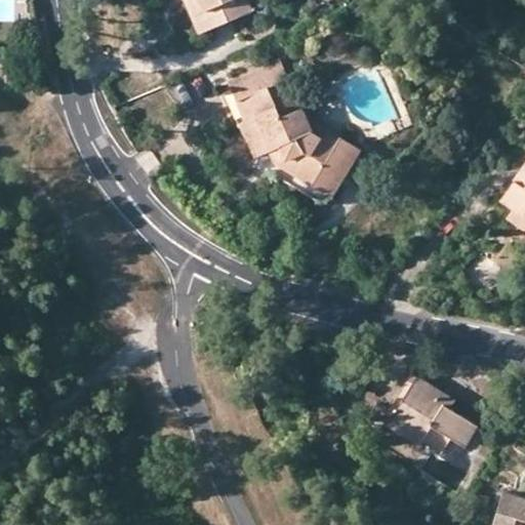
[(186,0),(200,33),(209,29),(197,0),(186,0)]
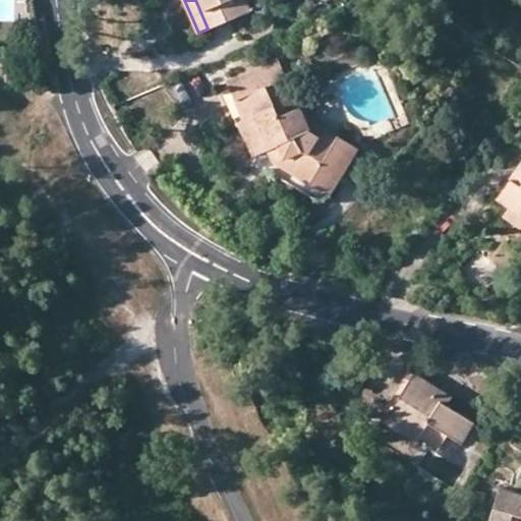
[(195,0),(208,29),(250,10),(246,0),(195,0)]
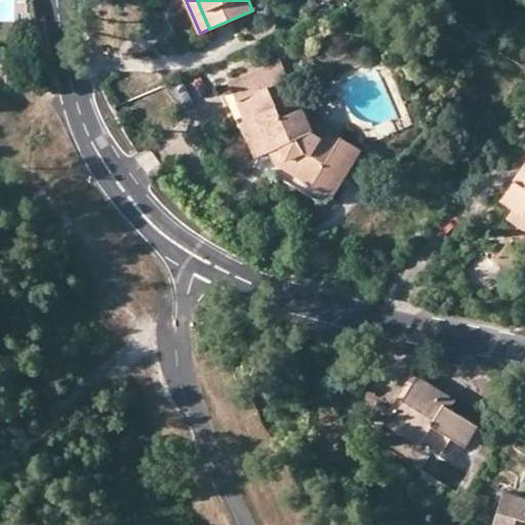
[(236,101),(245,121),(254,117),(269,150),(275,162),(333,197),(363,149),(305,113),(281,57),(229,80),(238,99),(236,101)]
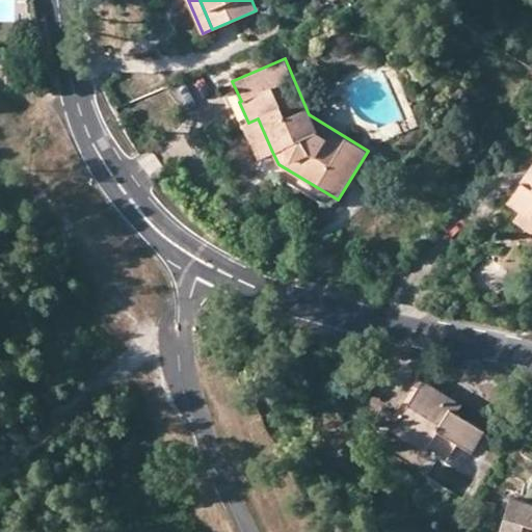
[(259,158),(272,152),(258,118),(248,123),(243,125),(259,158)]
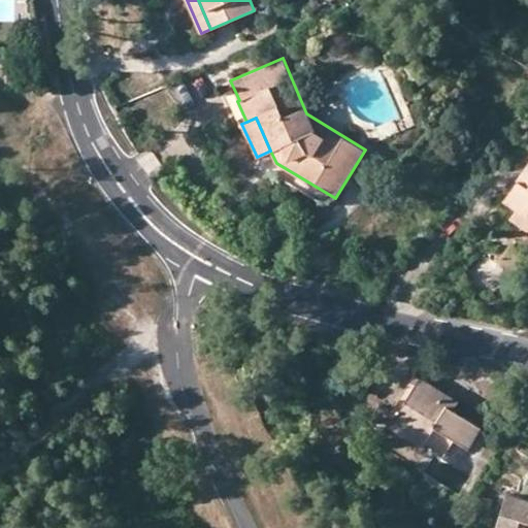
[(527,218),(527,166),(504,202),(516,210),(527,218)]
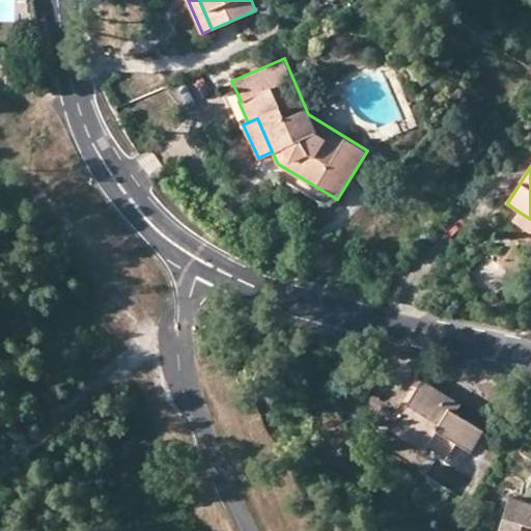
[(530,234),(530,219),(519,212),(512,223),(530,234)]
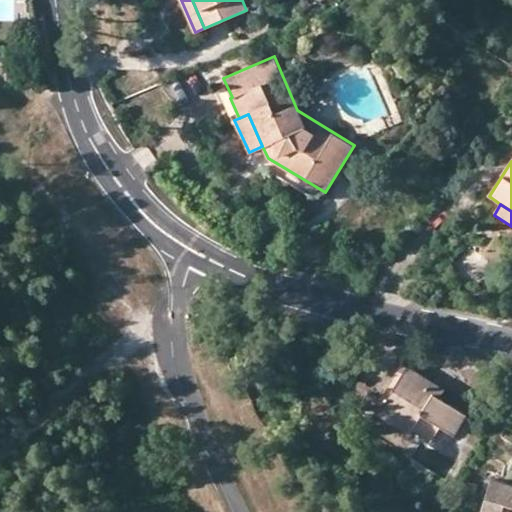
[(465,415),(439,398),(426,390),(431,382),(408,368),(384,407),(413,426),(412,429),(430,440),(440,426),(454,433),(465,415)]
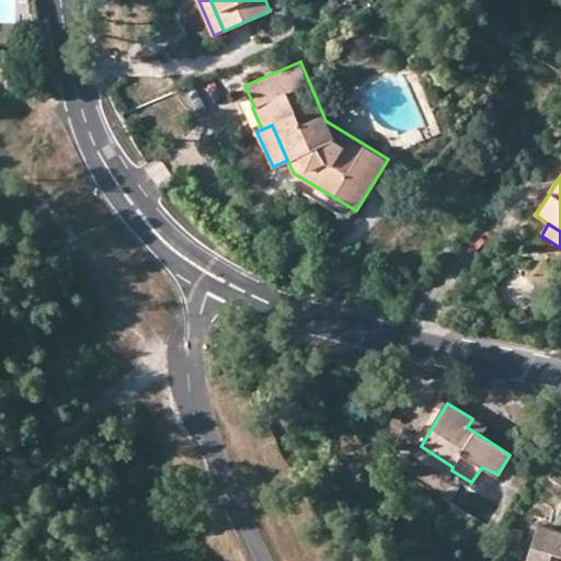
[(487,427),(472,419),(467,427),(481,436),(487,427)]
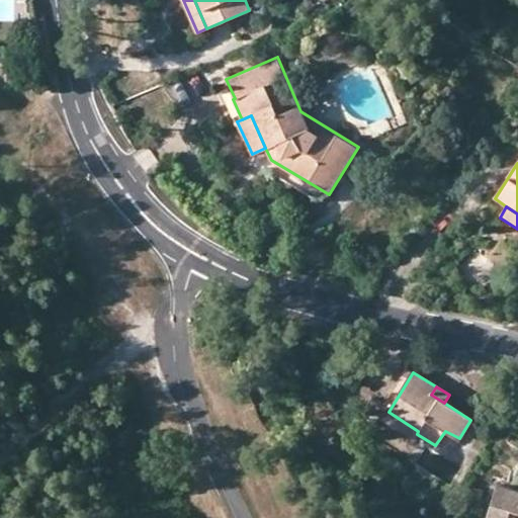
[(413,439),(417,434),(418,431),(389,412),(383,420),(413,439)]
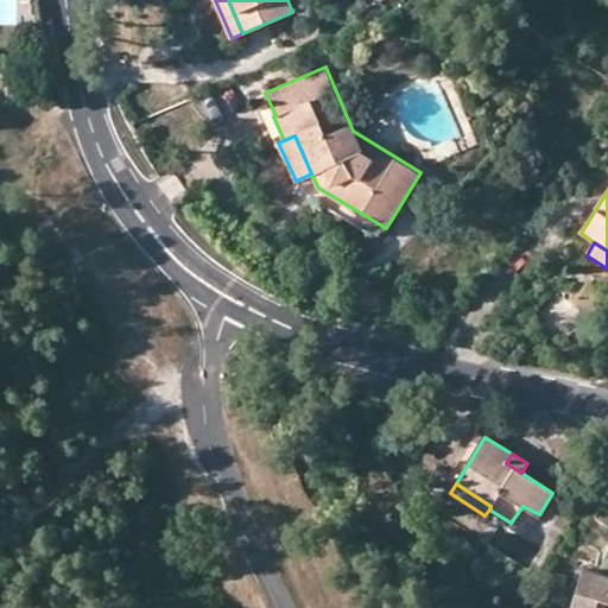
[(607,607),(607,578),(581,572),(570,607),(607,607)]
